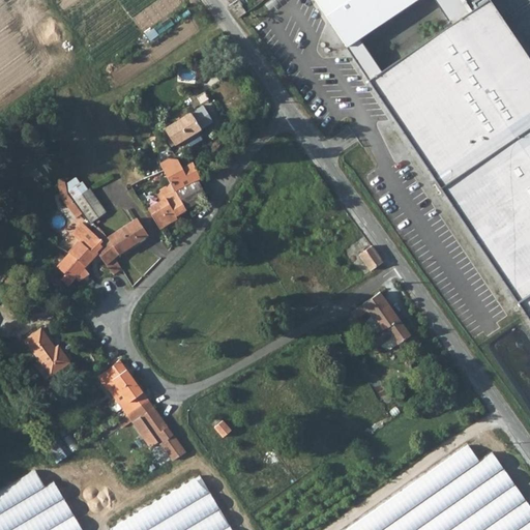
[(315,0),(348,50),(422,0),(315,0)]
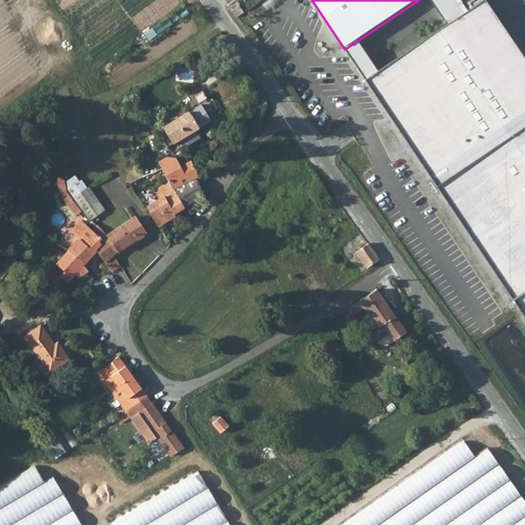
[(524,67),(480,0),(472,0),(357,76),(427,183),(524,117),(524,67)]
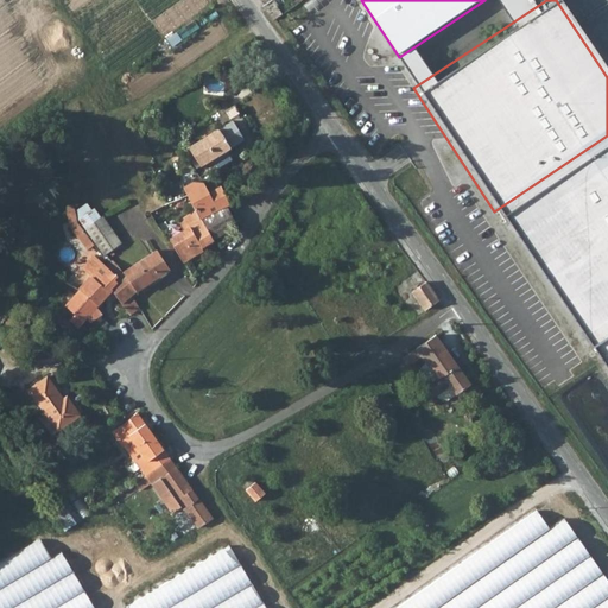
[(274,1),(265,8),(274,23),(283,16),(274,1)]
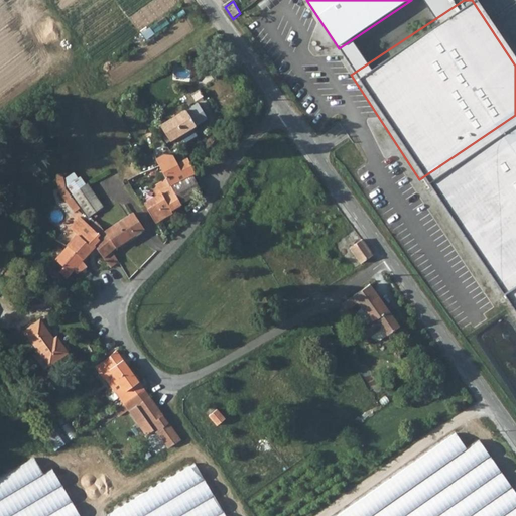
[(155,119),(138,90),(133,94),(150,122),(155,119)]
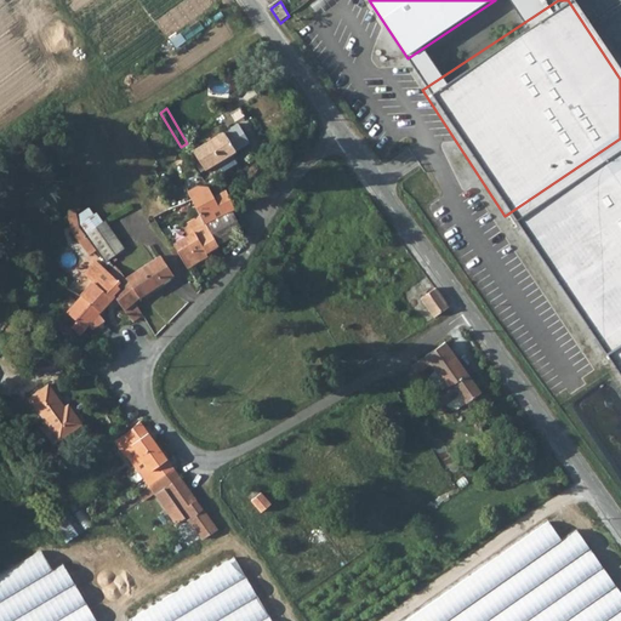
[(201,163),(206,171),(251,144),(239,125),(194,152),(199,158),(197,160),(199,165),(201,163)]
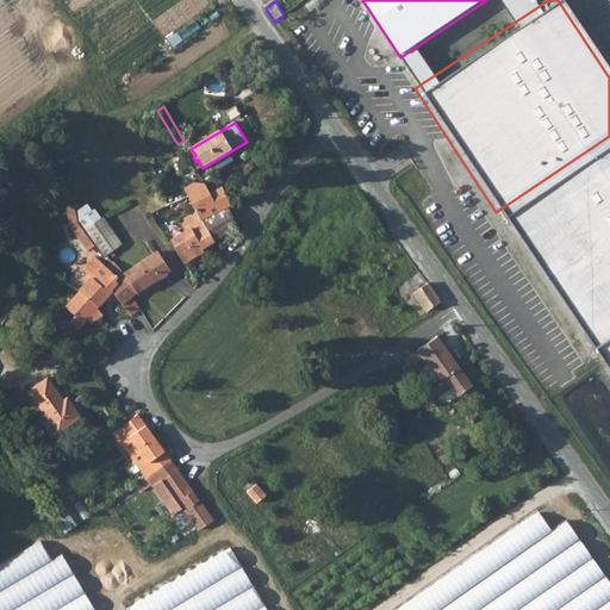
[(609,331),(609,139),(500,213),(592,346),(609,331)]
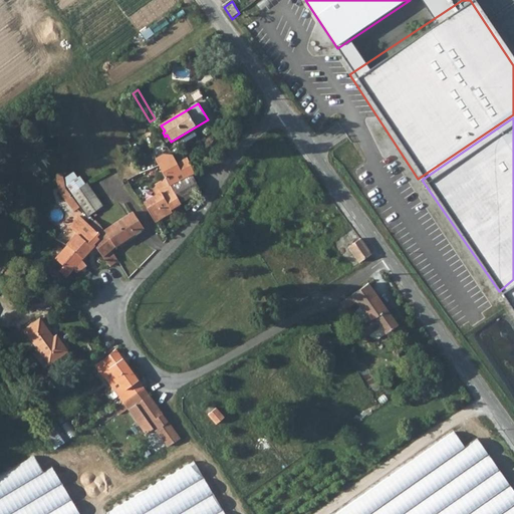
[(156,161),(168,178),(185,203),(189,210),(198,201),(195,198),(201,191),(193,177),(196,174),(188,159),(178,164),(173,156),(163,157),(156,161)]
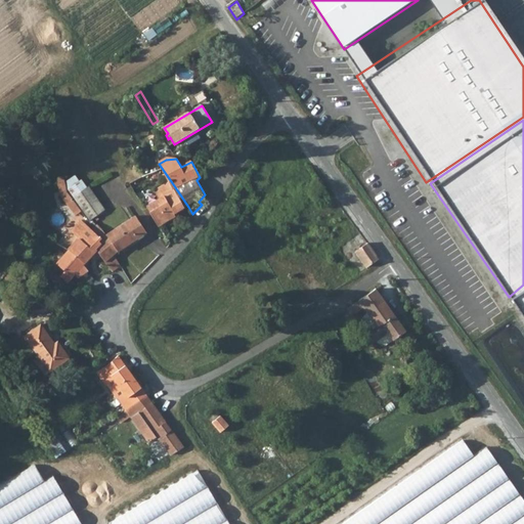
[(169,221),(188,207),(171,181),(160,190),(164,197),(147,206),(162,228),(170,223),(169,221)]
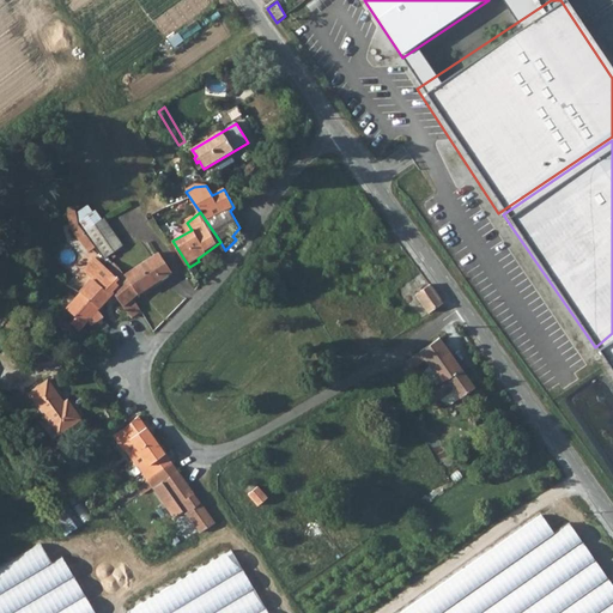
[(92,229),(110,255),(122,247),(104,220),(92,229)]
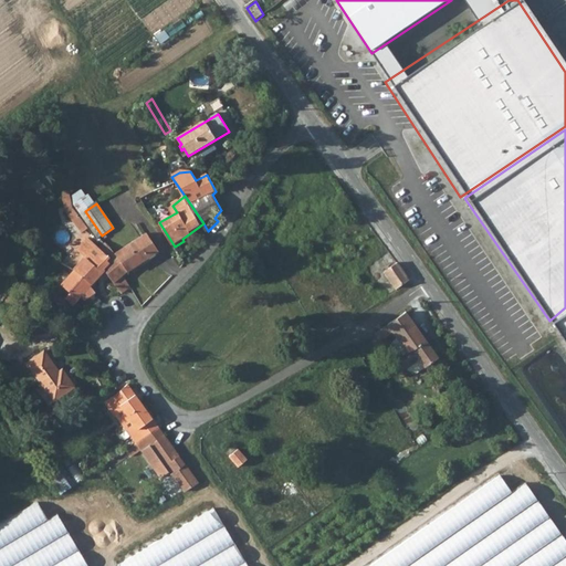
[(146,233),(115,255),(127,273),(158,251),(146,233)]
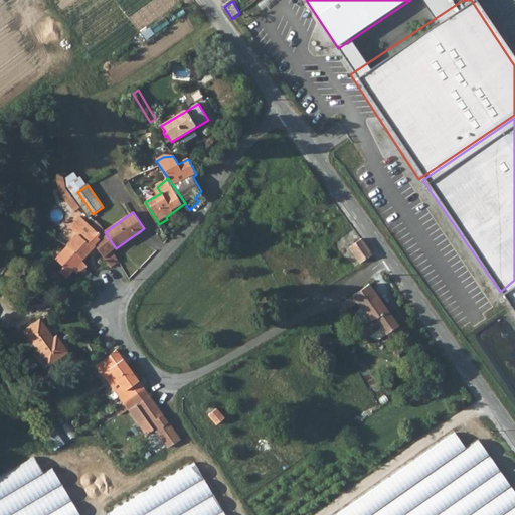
[(99,237),(93,230),(89,226),(78,235),(93,249),(96,246),(101,239),(99,237)]
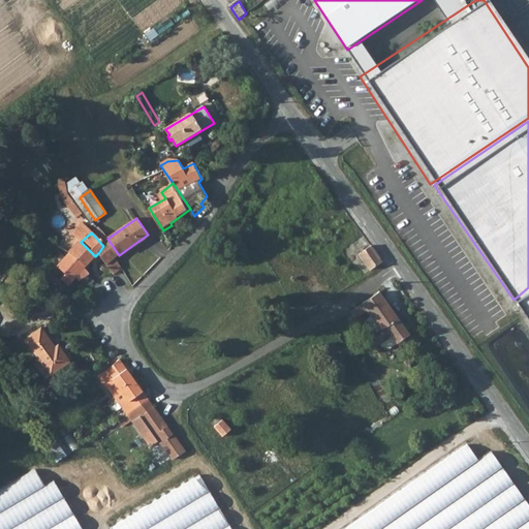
[(106,265),(115,259),(119,255),(107,239),(101,244),(103,246),(98,253),(106,265)]
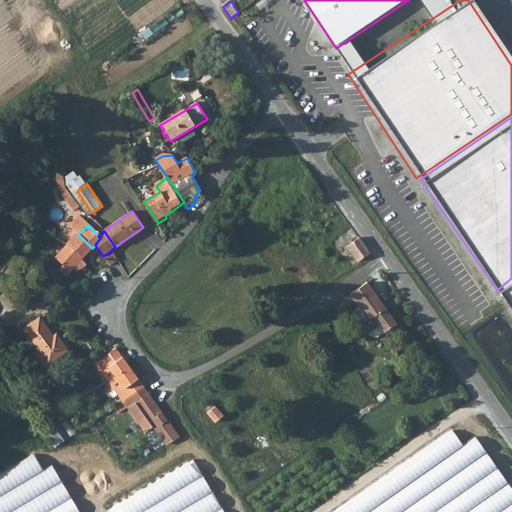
[(67,246),(82,259),(92,248),(78,234),(67,246)]
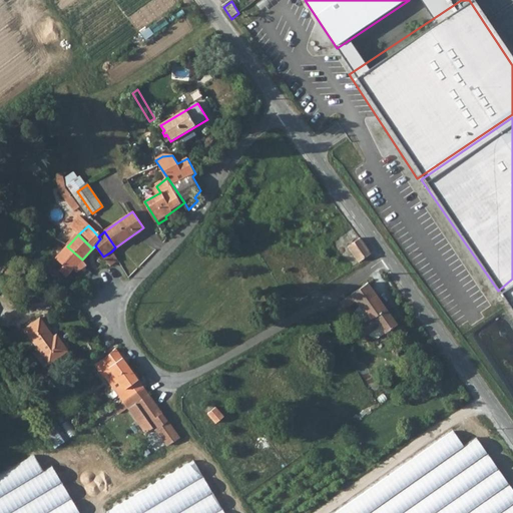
[(349,247),(360,263),(372,254),(361,238),(349,247)]
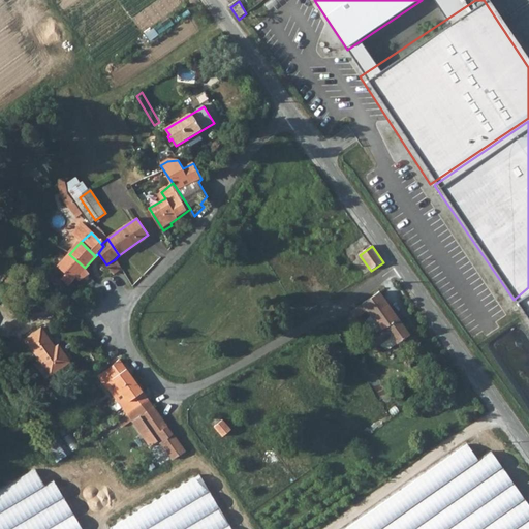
[(62,281),(68,285),(85,268),(69,254),(58,268),(67,275),(62,281)]
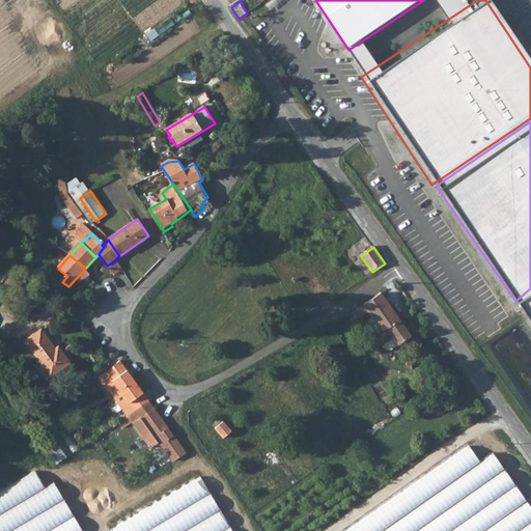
[(113,277),(122,272),(115,260),(107,266),(113,277)]
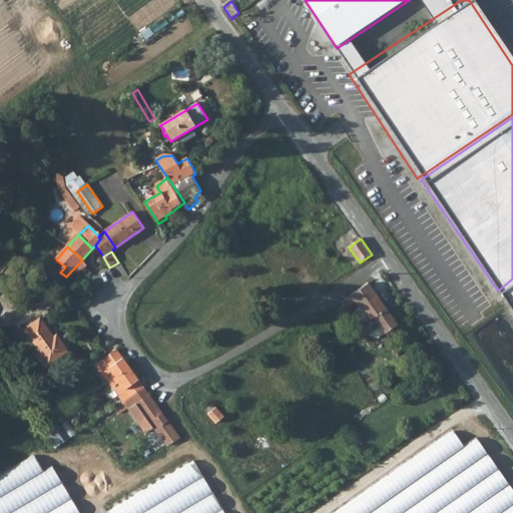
[(61,275),(50,266),(46,271),(56,280),(61,275)]
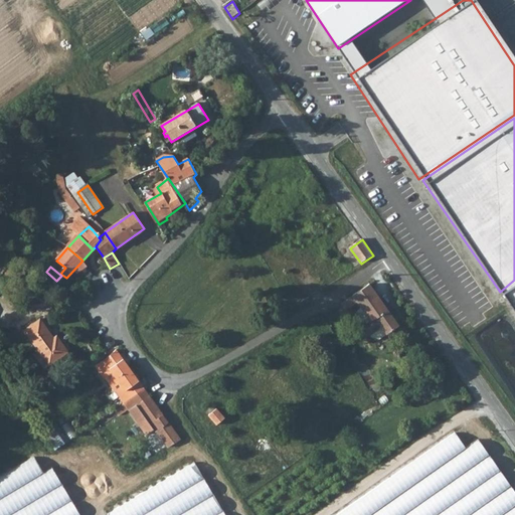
[(514,280),(500,292),(514,313),(514,280)]
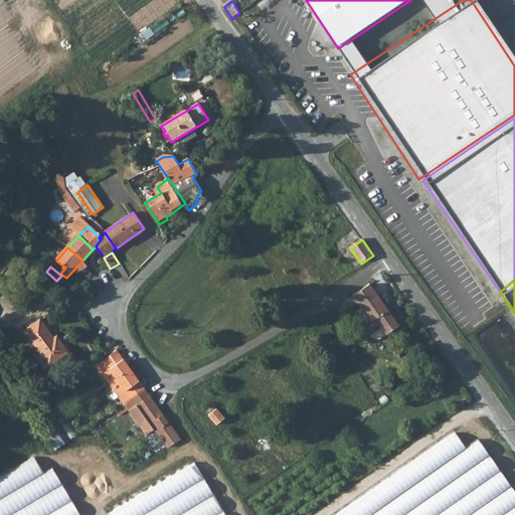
[(399,326),(370,285),(341,306),(345,312),(357,304),(363,312),(371,322),(364,326),(373,338),(381,340),(399,326)]
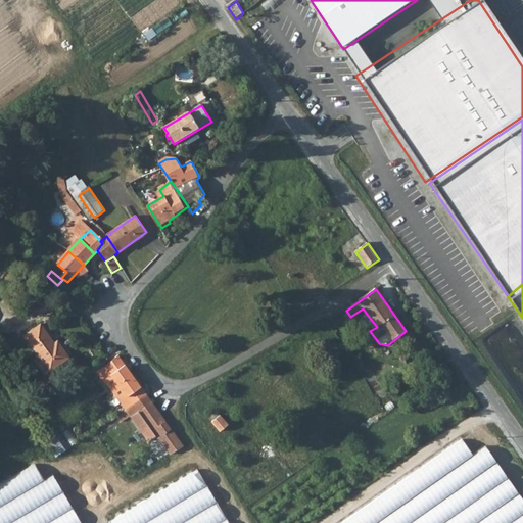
[(369,317),(363,321),(370,331),(377,327),(369,317)]
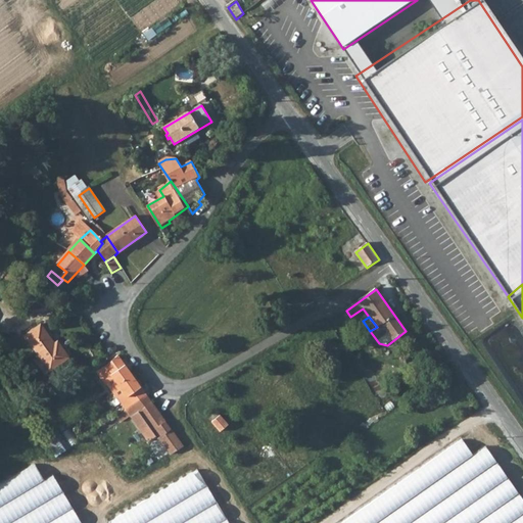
[(56,349),(53,344),(55,343),(42,325),(25,336),(50,372),(70,359),(62,345),(56,349)]
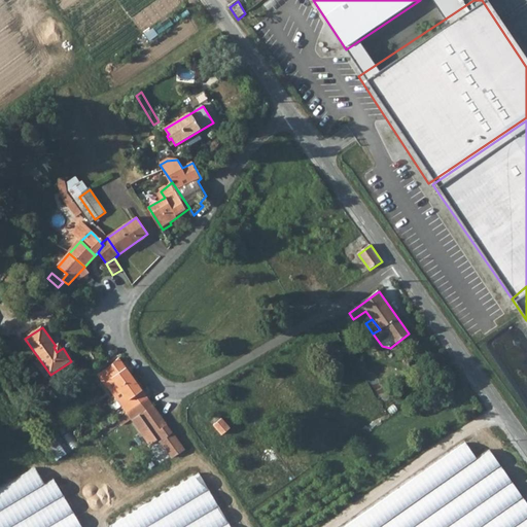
[(57,352),(63,348),(60,344),(56,346),(54,347),(57,352)]
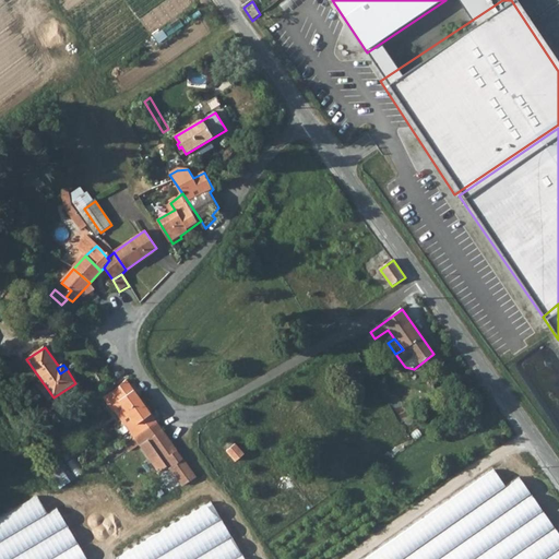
[(151,416),(126,382),(118,388),(103,399),(113,413),(121,406),(135,426),(151,416)]
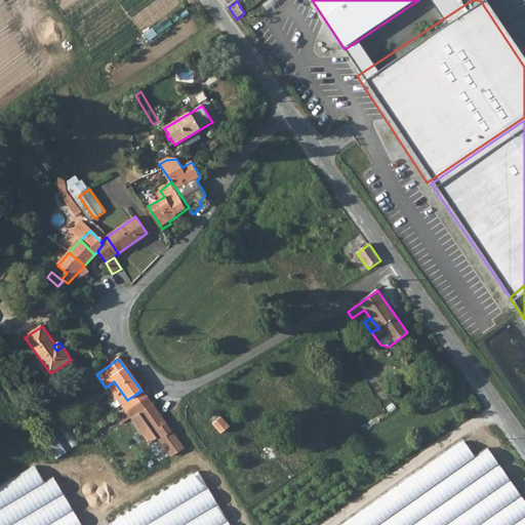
[(106,388),(119,405),(127,400),(114,381),(106,388)]
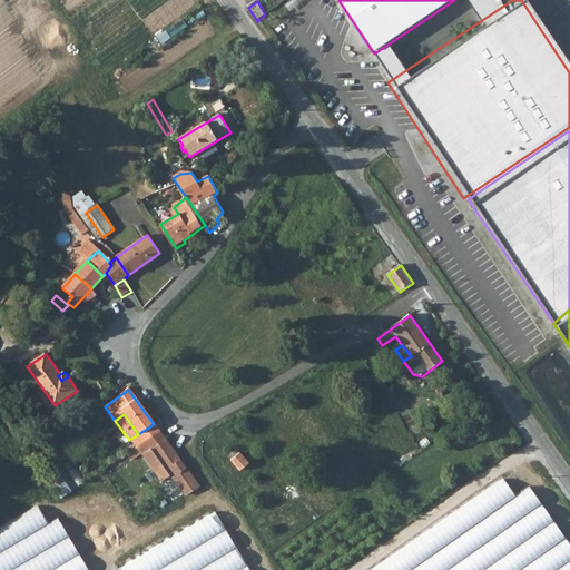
[(155,425),(154,424),(138,434),(129,440),(135,448),(159,431),(155,425)]
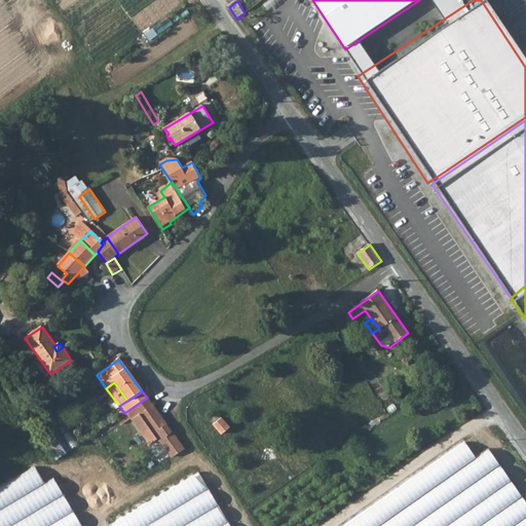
[(173,457),(184,450),(147,398),(124,413),(138,430),(147,424),(153,434),(151,435),(157,443),(159,441),(173,457)]
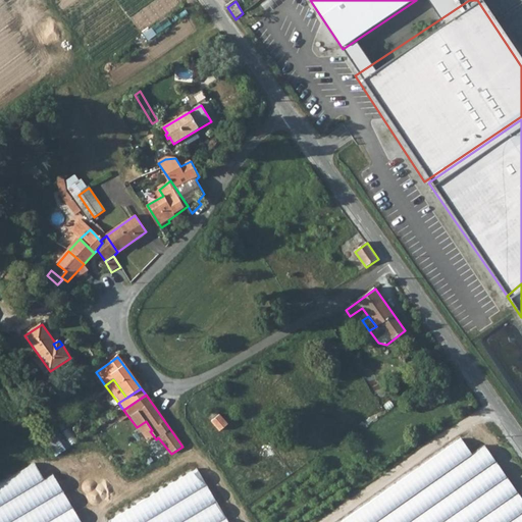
[(221,413),(213,420),(222,430),(230,422),(221,413)]
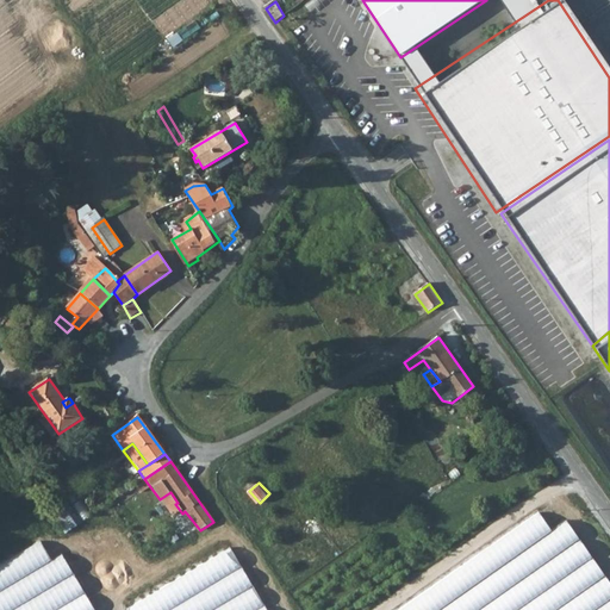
[(68,533),(93,516),(82,499),(56,516),(68,533)]
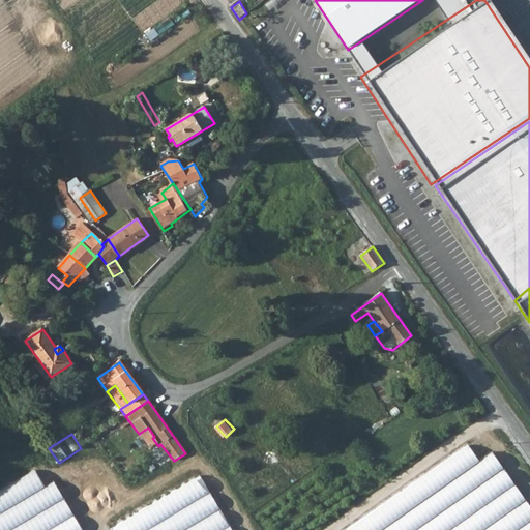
[(466,446),(343,529),(529,529),(529,509),(490,451),(476,461),(466,446)]
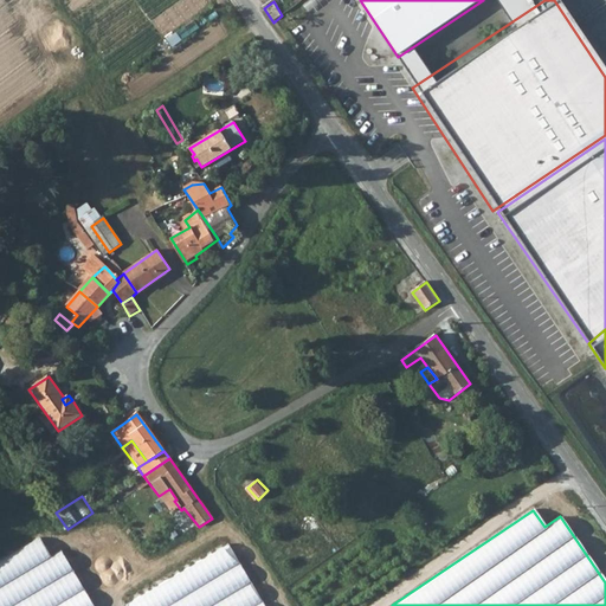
[(37,536),(0,558),(0,605),(92,605),(60,550),(50,558),(37,536)]
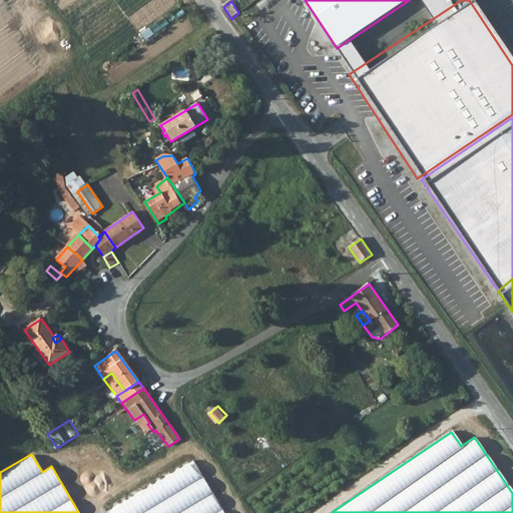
[(221,512),(192,461),(106,511),(106,512),(221,512)]
